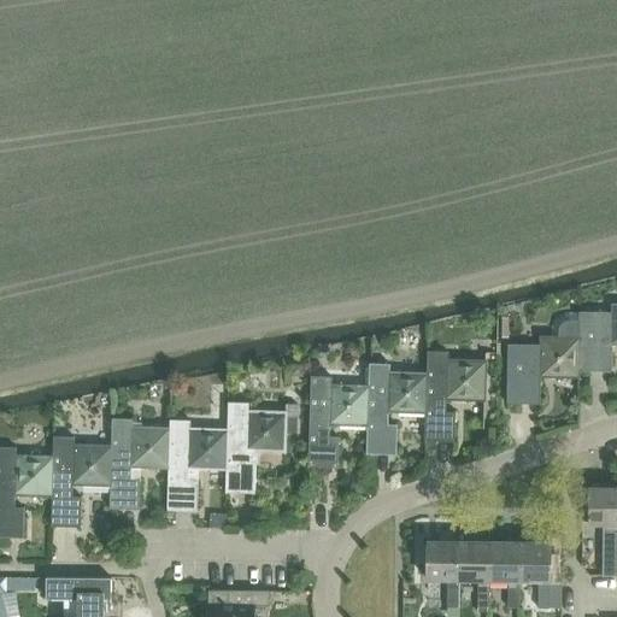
[(613,345),(616,344),(616,305),(612,306),(612,312),(581,312),(581,339),(580,371),(612,372),(613,345)]
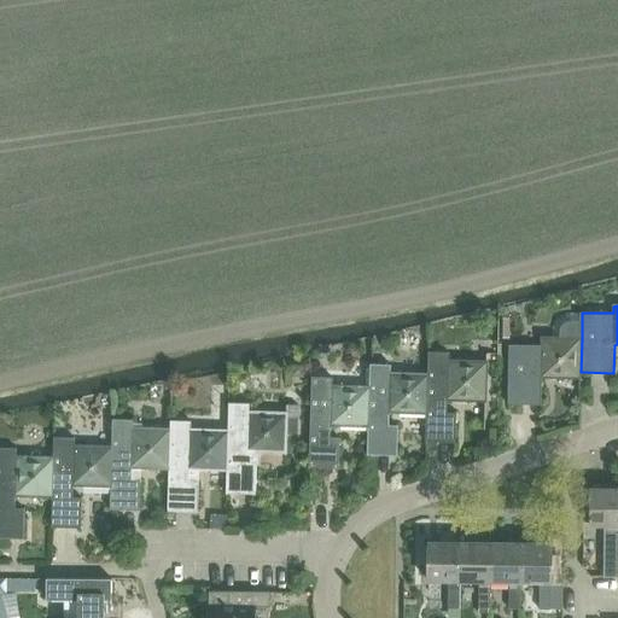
[(581,378),(581,372),(582,339),(582,313),(576,313),(571,313),(566,314),(561,315),(558,319),(554,322),(553,327),(552,332),(552,338),(542,338),(542,345),(509,345),(508,406),(542,406),(542,378),(581,378)]
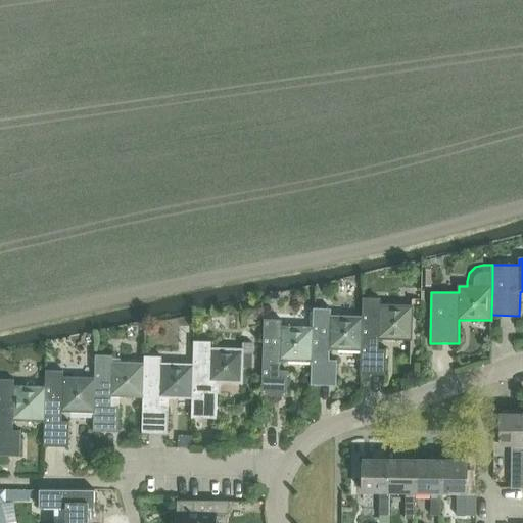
[(363,317),(362,317),(361,349),(360,375),(386,375),(386,349),(378,348),(379,338),(411,339),(412,306),(380,305),(380,297),(363,296),(363,317)]
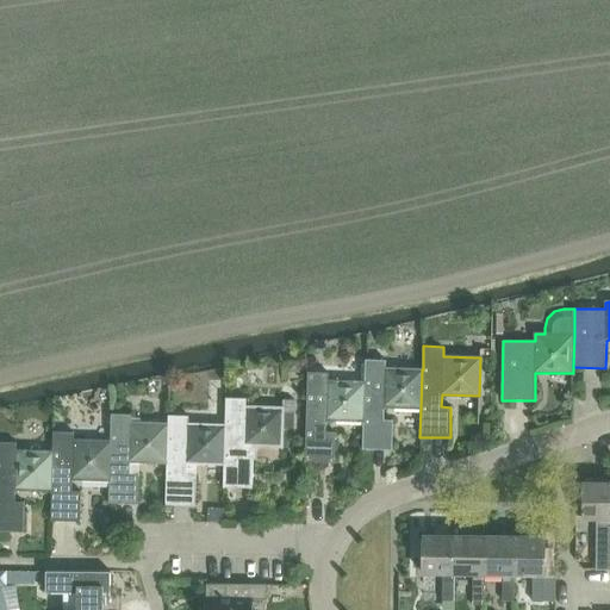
[(363,383),(362,421),(362,448),(392,449),(393,419),(384,419),(385,406),(421,408),(422,369),(386,368),(386,361),(366,360),(365,383),(363,383)]
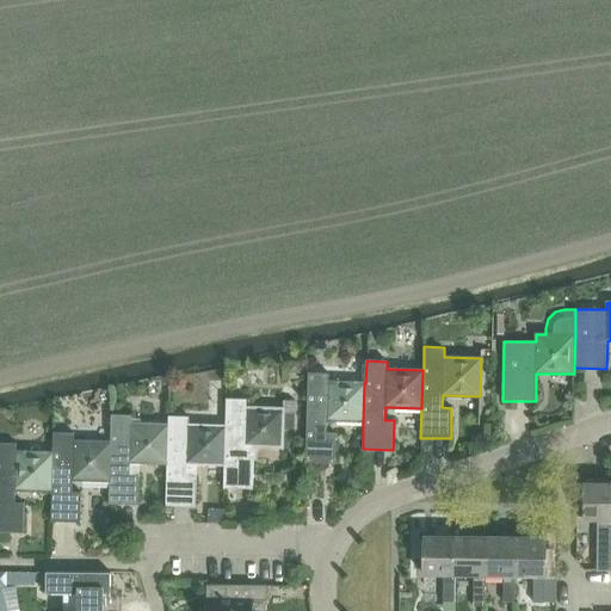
[(327,420),(363,421),(364,383),(328,382),(328,372),(308,372),(306,462),(335,463),(335,433),(327,433),(327,420)]
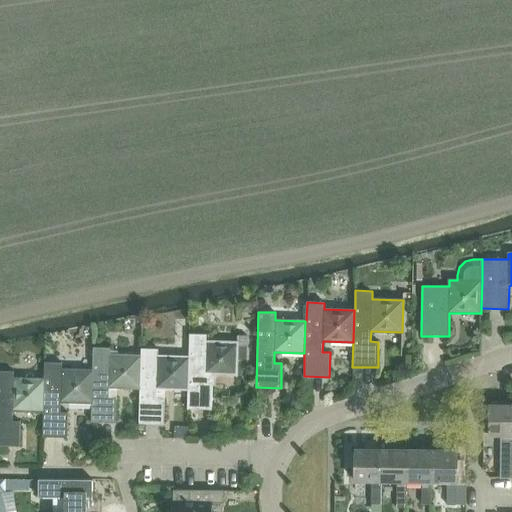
[(189,333),(189,335),(188,356),(187,389),(187,409),(212,410),(213,374),(237,374),(238,342),(206,341),(206,334),(189,333)]
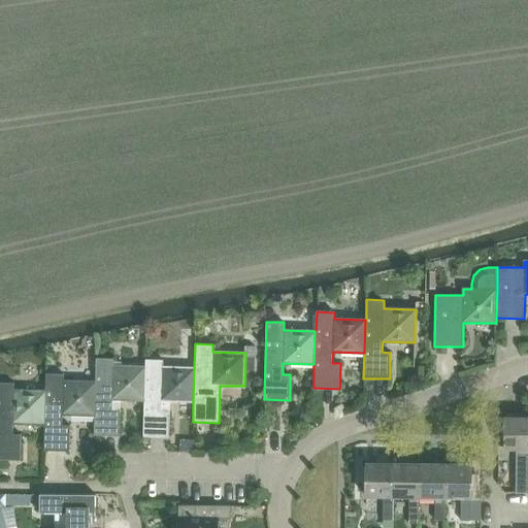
[(112,398),(143,399),(145,366),(113,365),(113,358),(96,358),(96,382),(94,415),(94,435),(120,436),(120,409),(112,409),(112,398)]
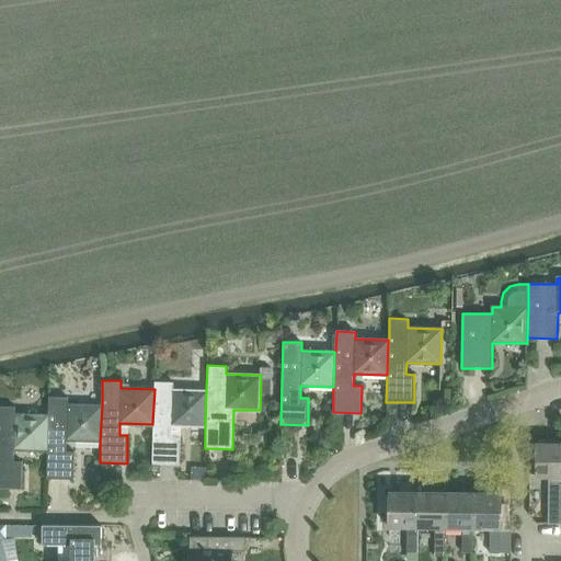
[(155,380),(155,389),(152,424),(151,464),(179,465),(180,437),(171,436),(172,425),(205,426),(206,390),(173,389),(173,380),(155,380)]
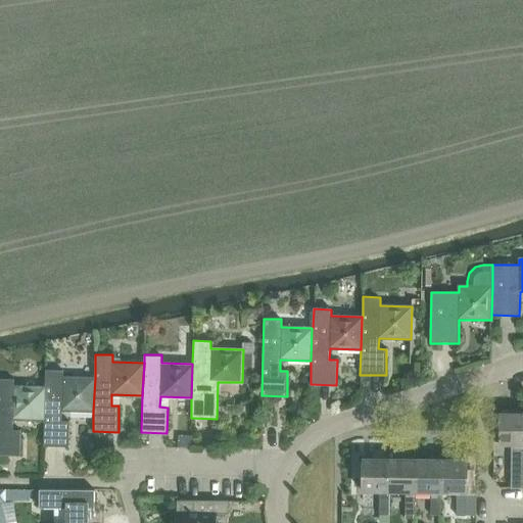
[(45,369),(45,386),(44,420),(43,445),(68,446),(69,420),(61,420),(61,410),(93,411),(95,378),(63,377),(63,370),(45,369)]
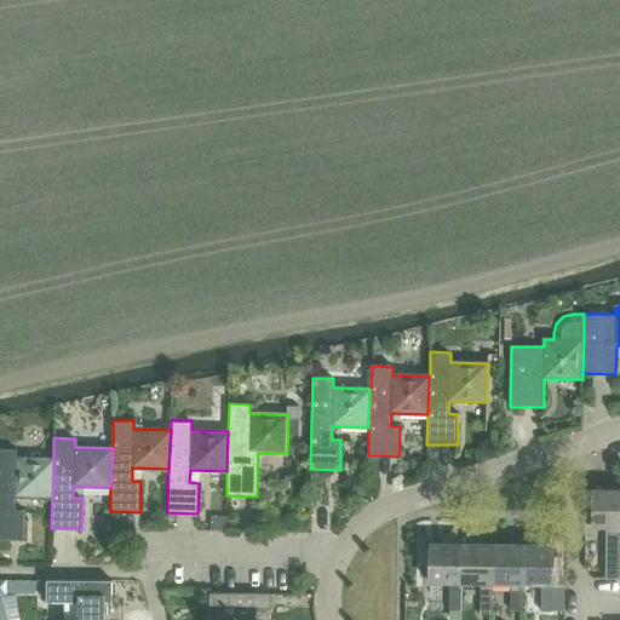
[(15,497),(52,498),(53,458),(17,457),(17,448),(0,448),(0,538),(23,540),(24,510),(15,509),(15,497)]
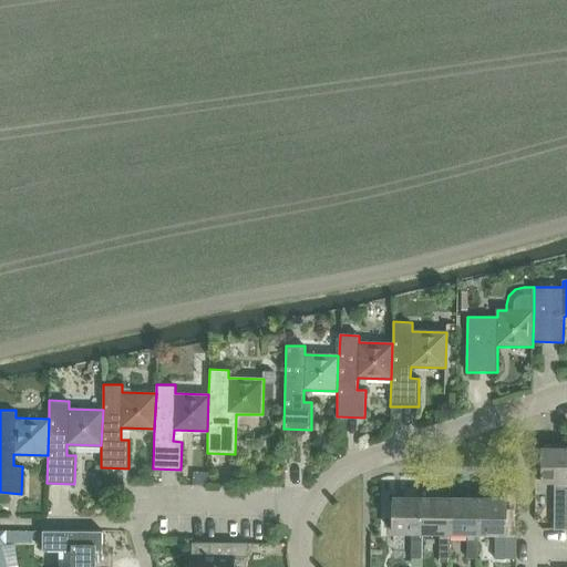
[(554,529),(566,529),(566,519),(566,449),(540,449),(540,483),(554,483),(554,529)]
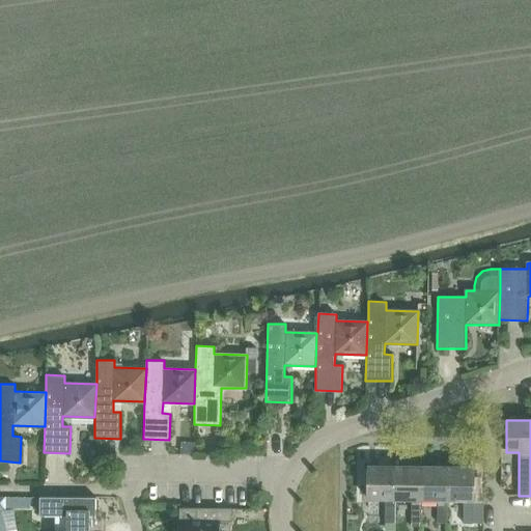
[(396,524),(396,500),(396,467),(368,467),(368,500),(385,500),(385,524),(396,524)]
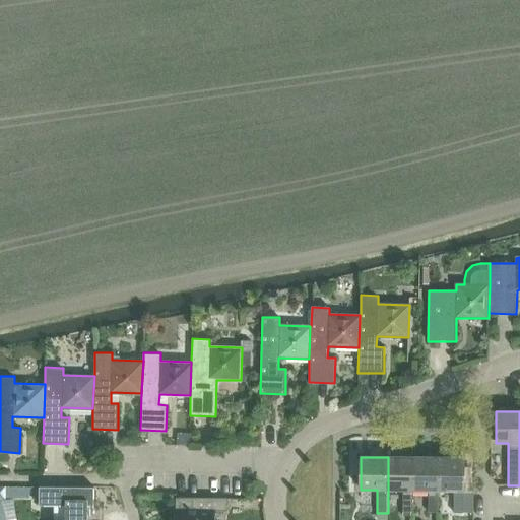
[(413,457),(388,457),(388,490),(403,490),(402,513),(412,513),(412,490),(413,457)]
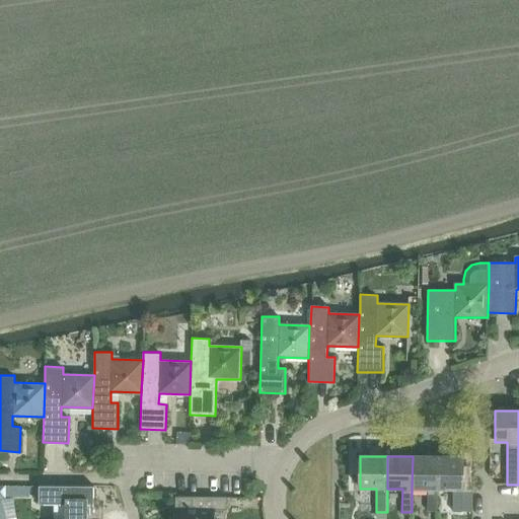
[(438,457),(413,456),(412,489),(428,489),(427,512),(437,512),(438,489),(438,457)]
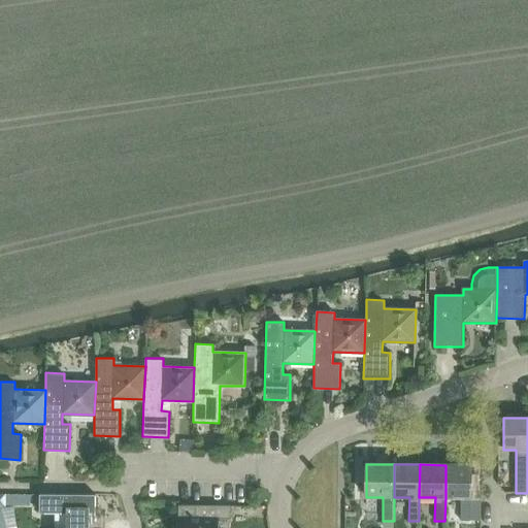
[(471,465),(446,465),(446,497),(461,498),(460,522),(470,522),(470,515),(481,515),(481,498),(470,498),(471,465)]
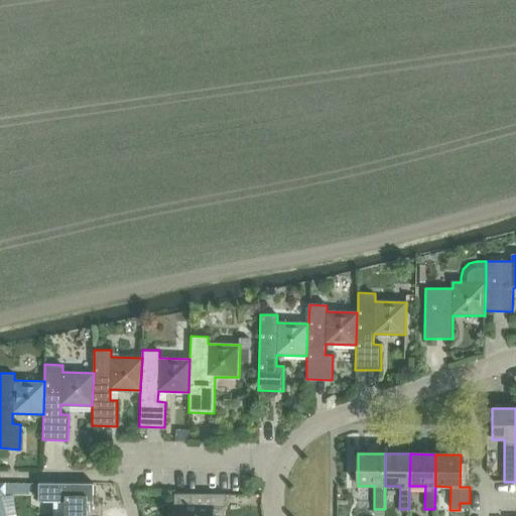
[(87,515),(88,502),(94,502),(94,483),(39,483),(39,501),(66,502),(66,515),(87,515)]
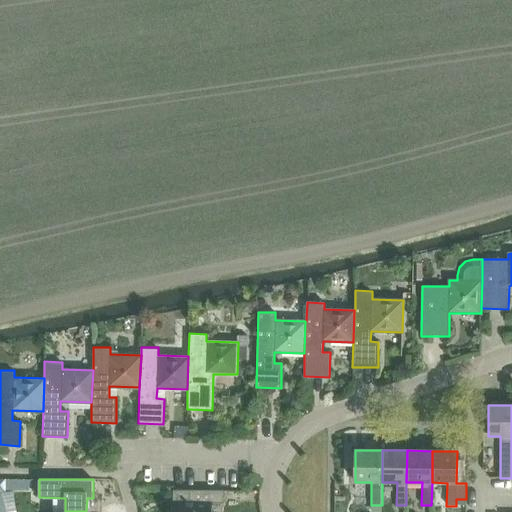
[(173,511),(211,511),(211,501),(224,501),(224,489),(174,488),(173,511)]
